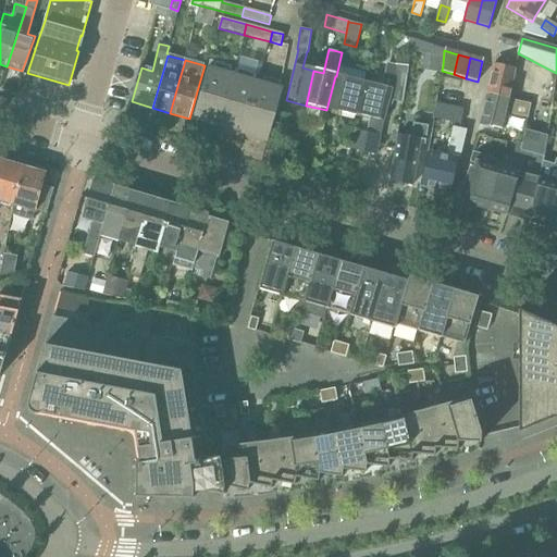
[(356,130),(353,149),(378,153),(383,124),(388,100),(400,103),(401,103),(408,66),(395,64),(395,65),(387,63),(382,85),(381,88),(373,86),(362,83),(355,118),(368,120),(370,121),(368,132),(356,130)]
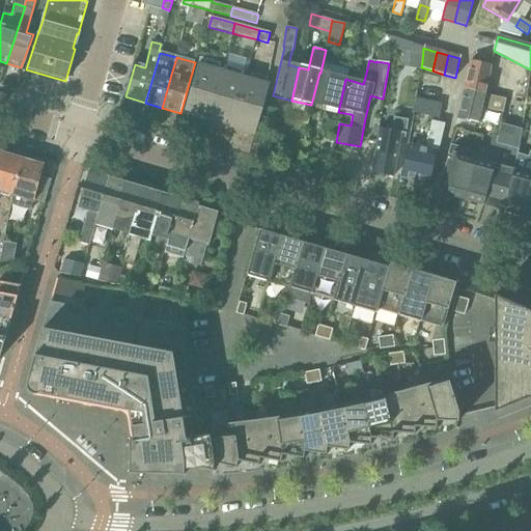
[(411,60),(409,68),(420,71),(421,67),(422,62),(411,60)]
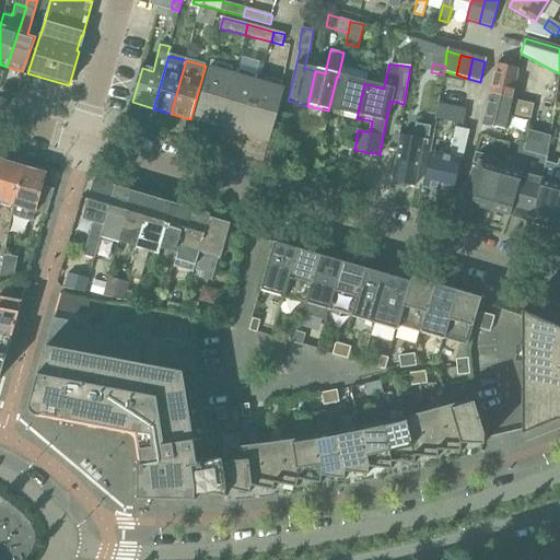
[(194,120),(268,141),(283,89),(209,67),(194,120)]
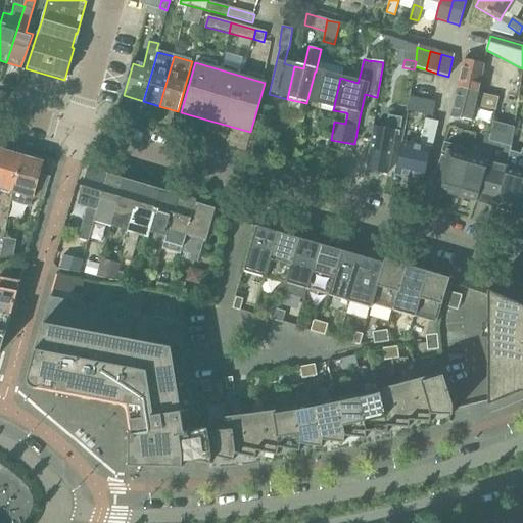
[(464,62),(457,90),(476,95),(477,93),(482,65),(464,62)]
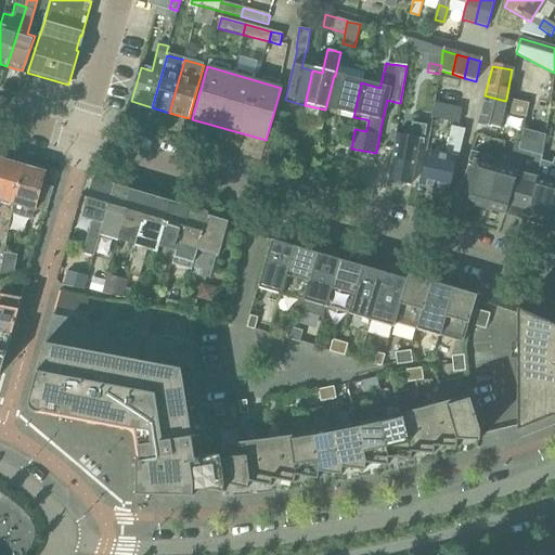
[(334,76),(325,110),(353,117),(361,82),(335,76),(334,76)]
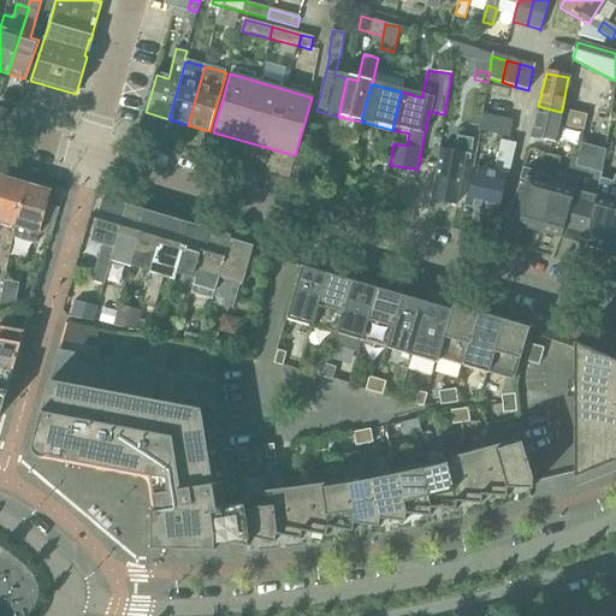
[(560,118),(561,112),(538,106),(529,138),(554,143),(558,125),(560,118)]
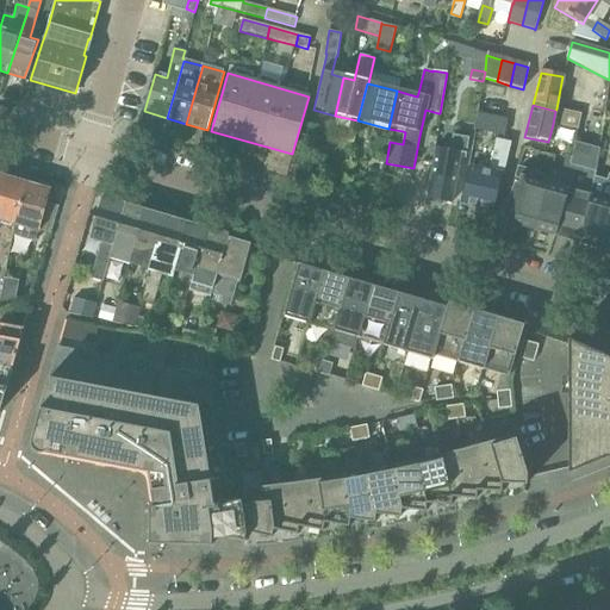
[(554,117),(553,124),(566,128),(570,111),(560,109),(560,110),(559,111),(558,117),(554,117)]
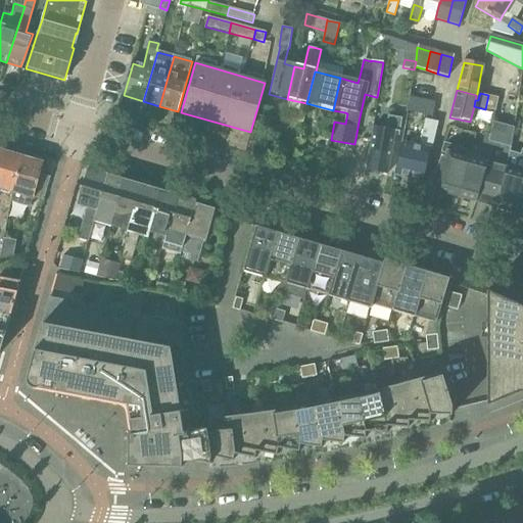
[(374,127),(366,170),(387,174),(394,136),(398,136),(402,119),(388,115),(385,130),(374,127)]
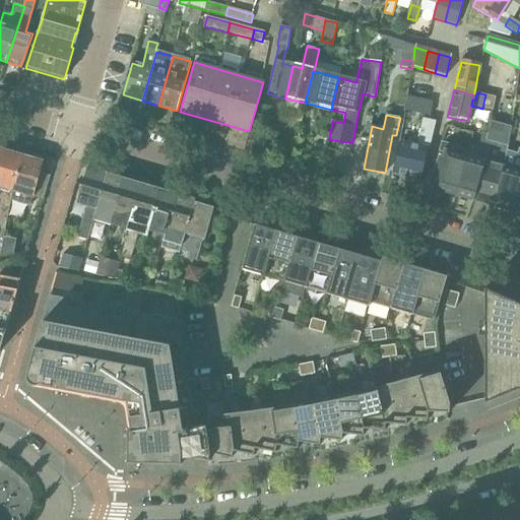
[(400,141),(393,174),(419,179),(426,149),(429,149),(436,122),(424,120),(423,120),(416,145),(400,141)]
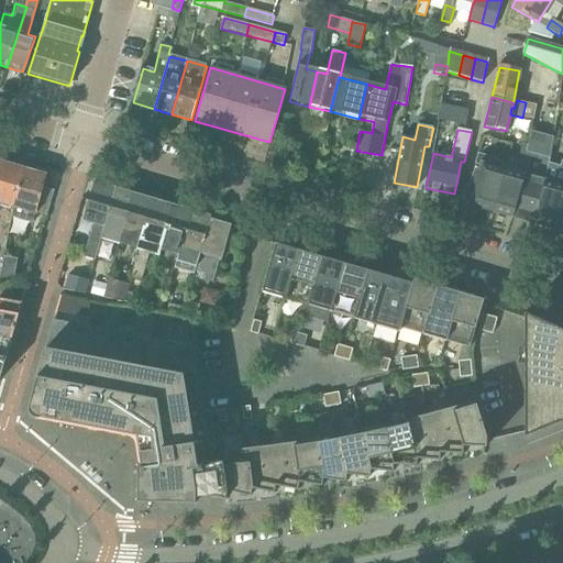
[(530,158),(514,219),(532,224),(545,181),(544,181),(549,163),(550,158),(553,138),(531,131),(528,145),(529,145),(526,156),(530,158)]
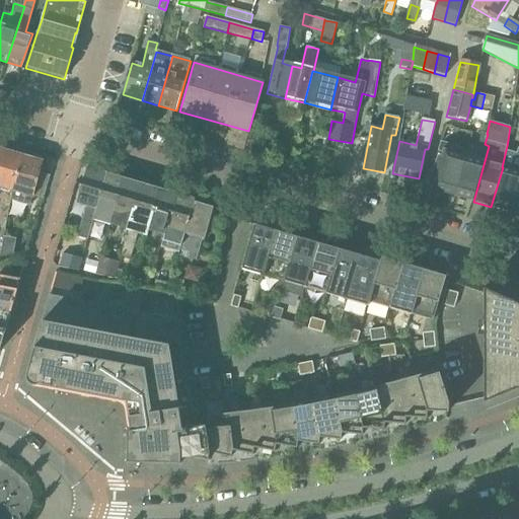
[(466,156),(455,197),(473,202),(489,146),(485,144),(488,134),(487,134),(482,133),(478,146),(469,144),(467,150),(468,150),(466,156)]
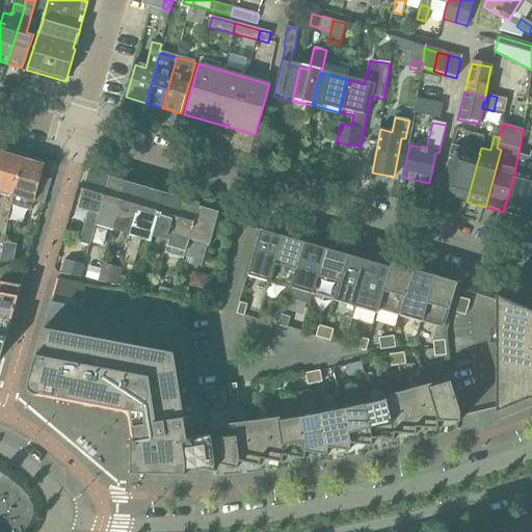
[(447,180),(443,194),(447,195),(467,202),(478,160),(480,154),(479,154),(452,145),(449,155),(453,156),(447,180)]
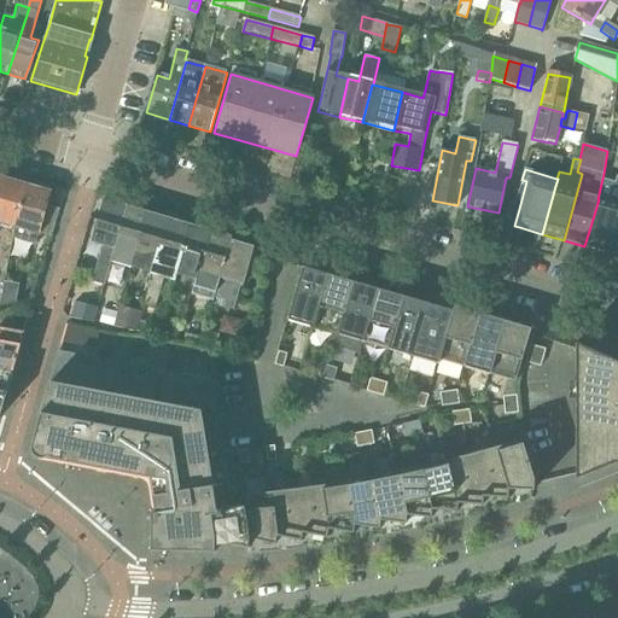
[(0,175),(0,217),(15,222),(25,186),(13,184),(15,180),(0,175)]
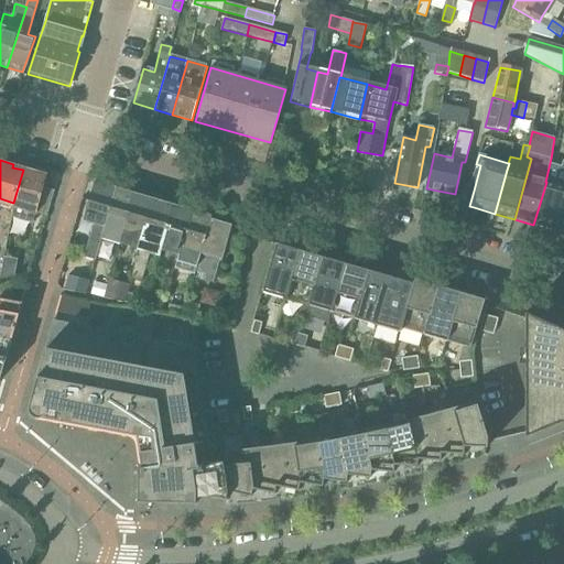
[(546,182),(533,225),(553,230),(563,190),(563,161),(561,166),(550,163),(545,182),(546,182)]
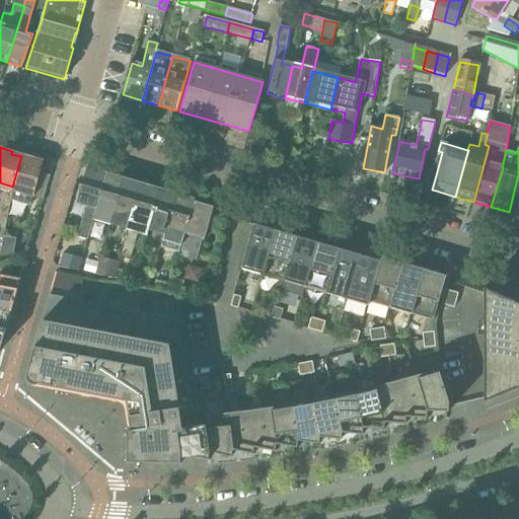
[(12,187),(9,200),(31,206),(33,198),(33,196),(42,198),(49,175),(40,173),(43,162),(32,159),(33,157),(24,155),(23,157),(21,156),(12,187)]
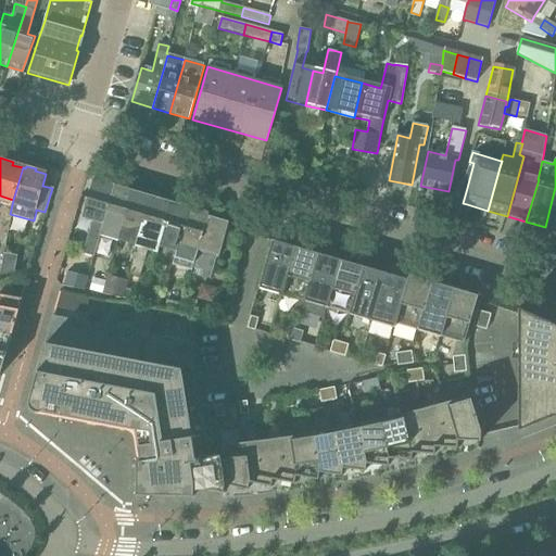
[(93,181),(83,218),(92,220),(84,254),(93,256),(100,236),(98,236),(112,187),(93,181)]
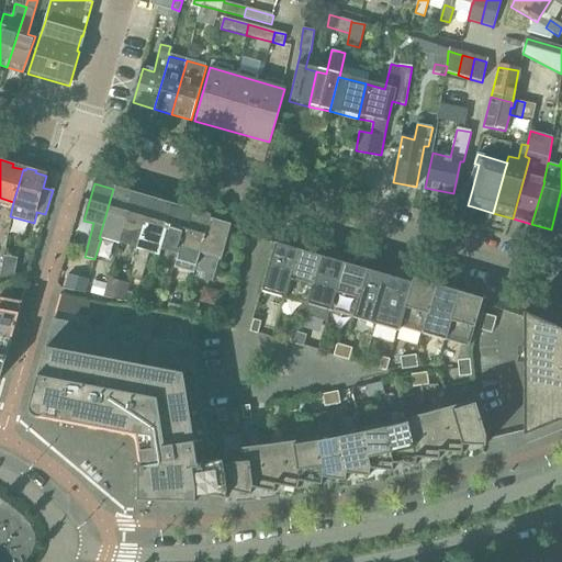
[(113,189),(99,238),(101,238),(119,244),(133,194),(113,189)]
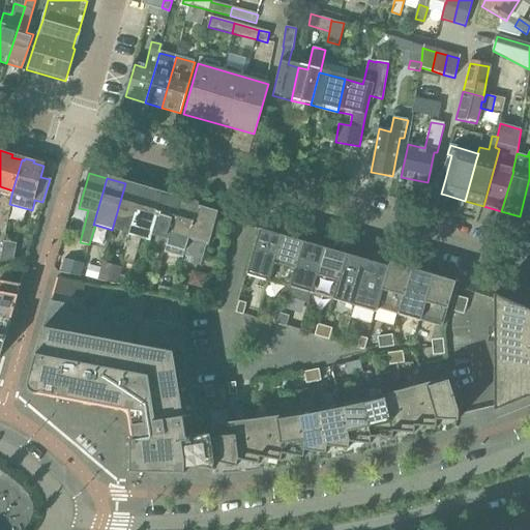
[(529,178),(520,216),(529,219),(529,178)]
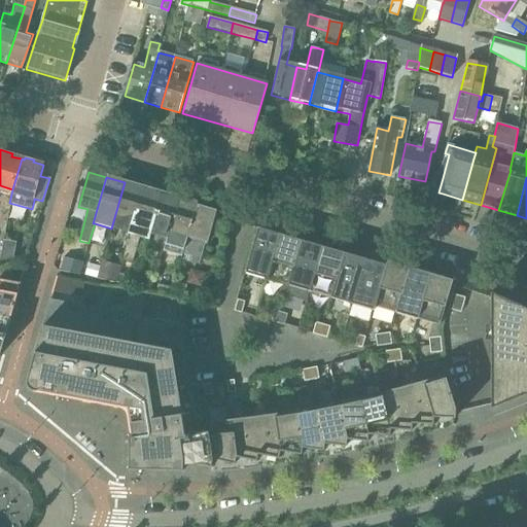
[(125,182),(111,229),(129,234),(130,234),(143,187),(125,182)]
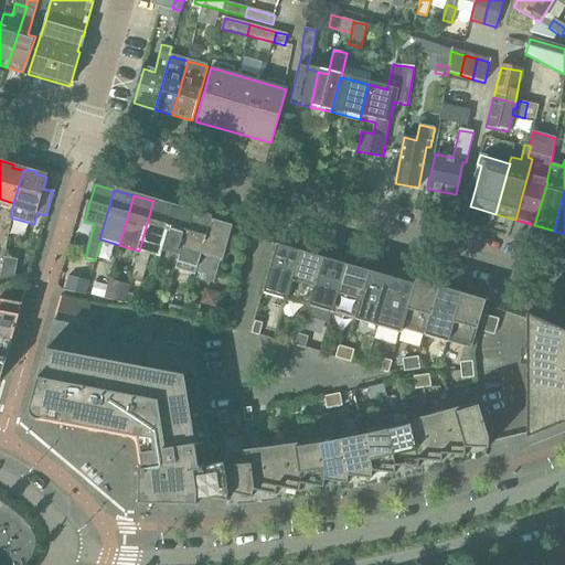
[(138,251),(130,279),(141,283),(150,254),(158,256),(159,251),(160,251),(172,206),(153,201),(139,251),(138,251)]
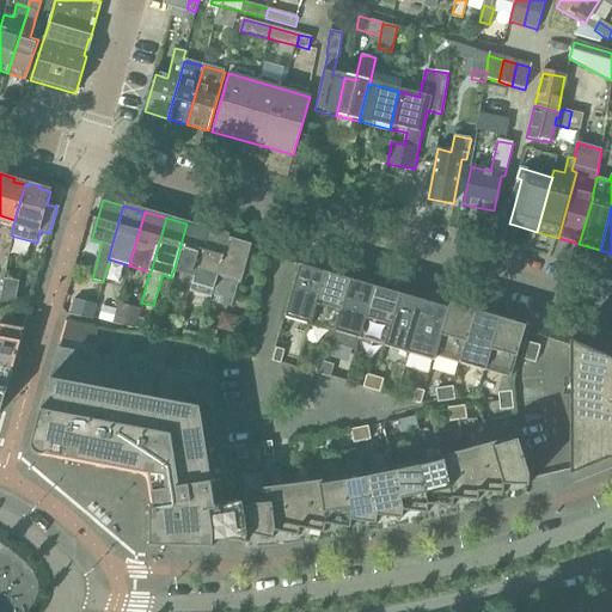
[(187,224),(173,271),(194,277),(195,277),(208,230),(187,224)]
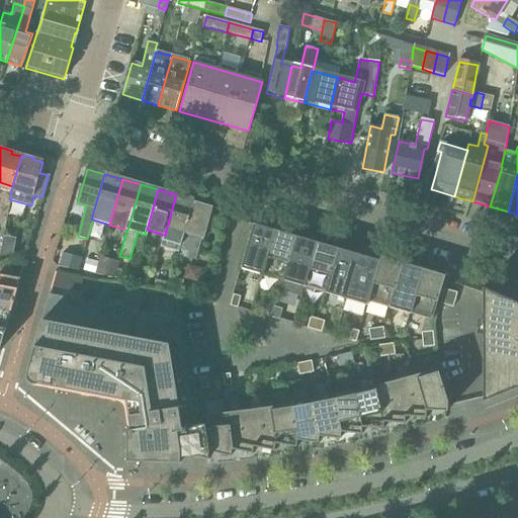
[(163,241),(161,248),(178,253),(179,250),(184,234),(194,200),(176,194),(165,235),(163,241)]
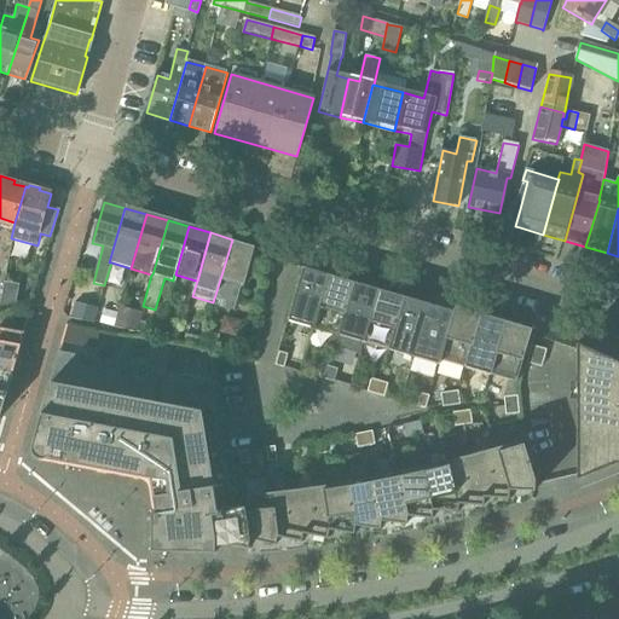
[(220,279),(215,299),(225,301),(223,307),(235,311),(254,246),(232,239),(220,279)]
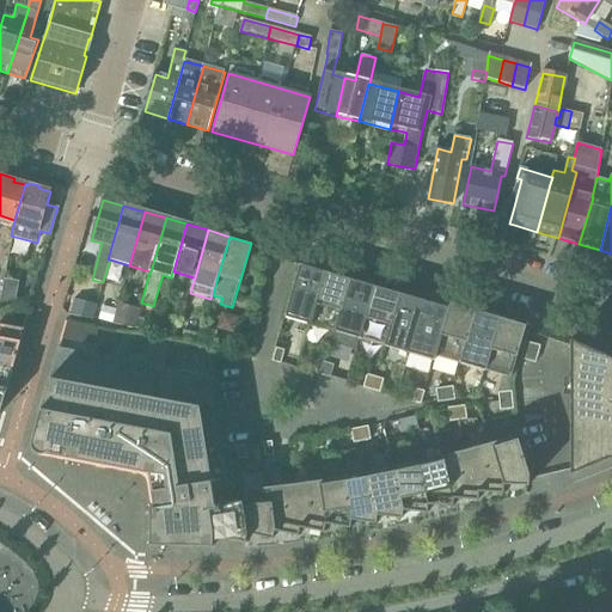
[(299,265),(283,317),(310,325),(325,273),(299,265)]
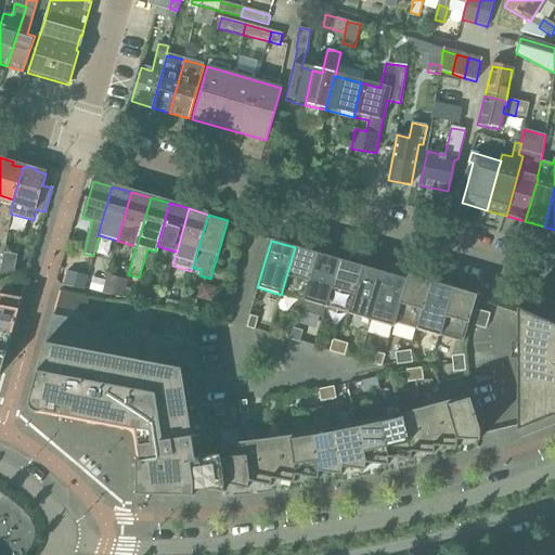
[(295,247),(281,295),(297,299),(304,301),(317,254),(295,247)]
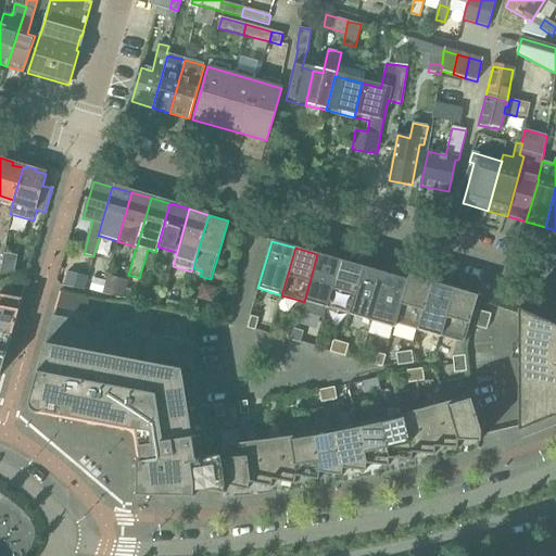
[(301,313),(300,314),(323,320),(326,308),(340,261),(317,254),(304,302),(301,313)]
